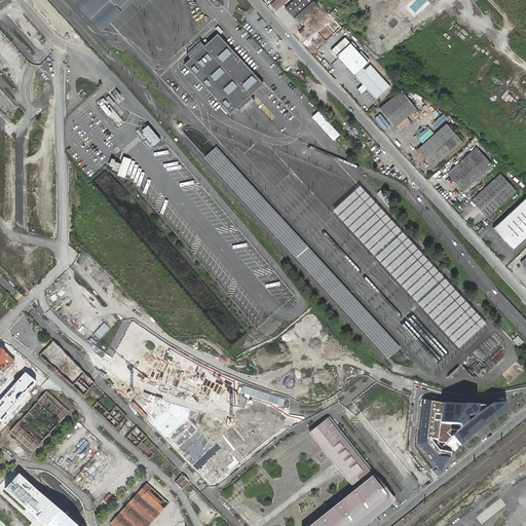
[(77,0),(101,25),(104,21),(110,15),(115,10),(120,6),(126,1),(126,0),(77,0)]
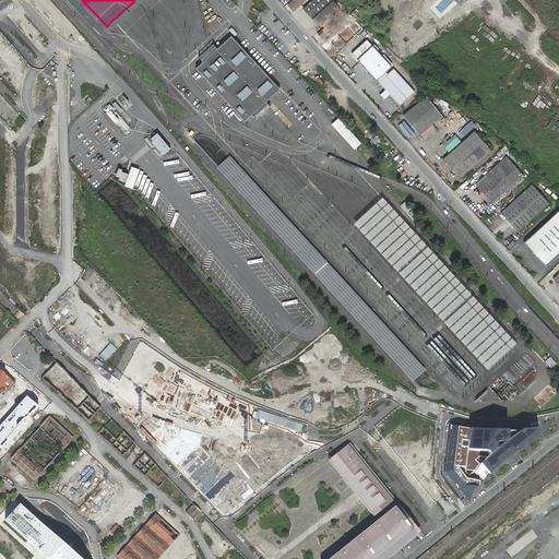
[(304,0),(293,0),(287,6),(293,11),(304,0)]
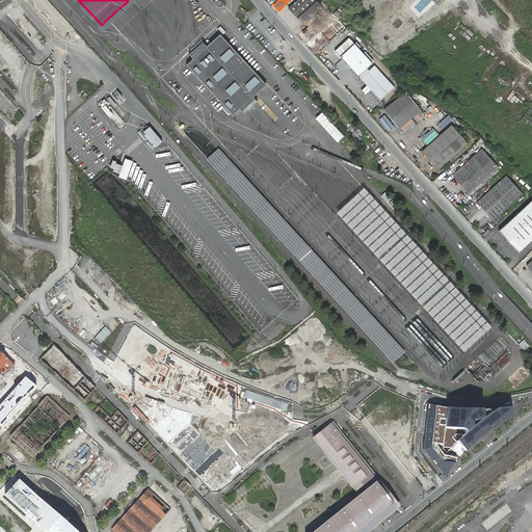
[(297,18),(300,15),(318,1),(316,0),(297,0),(289,8),(297,18)]
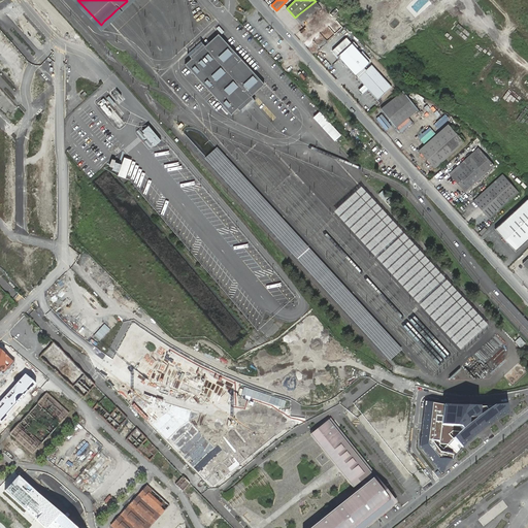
[(298,14),(295,18),(300,23),(320,6),(316,1),(298,14)]
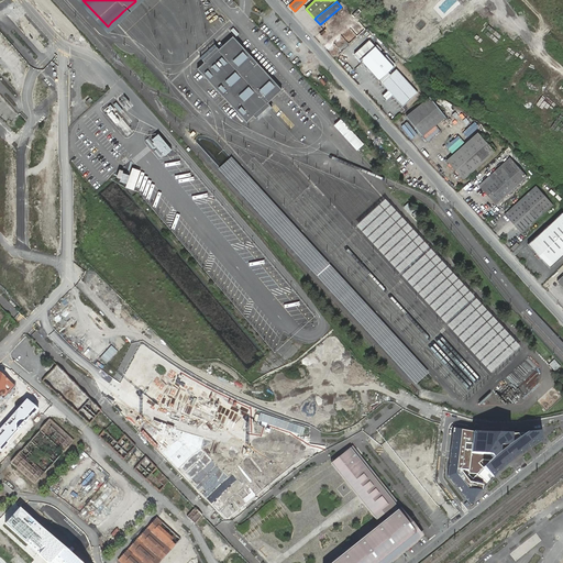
[(353,19),(338,33),(348,44),(363,30),(353,19)]
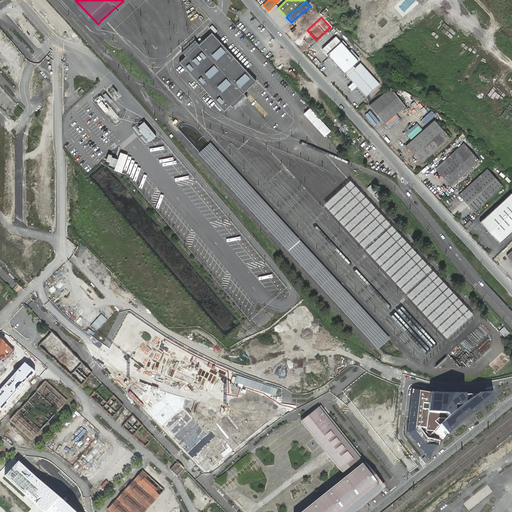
[(198,43),(202,48),(215,36),(211,32),(198,43)]
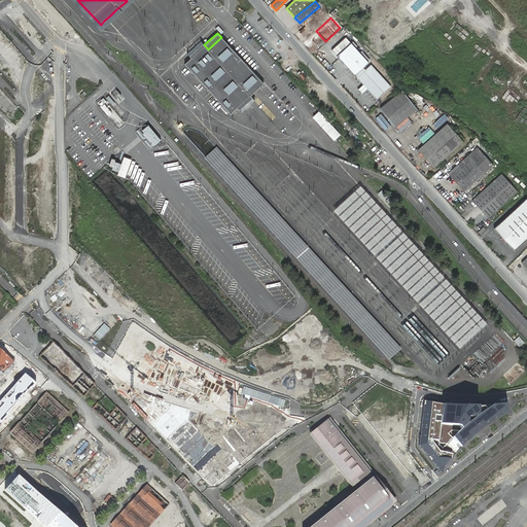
[(192,50),(188,55),(190,57),(183,63),(230,113),(236,107),(239,109),(242,106),(248,101),(252,98),(250,95),(262,82),(221,37),(208,49),(204,44),(202,42),(199,45),(192,50)]
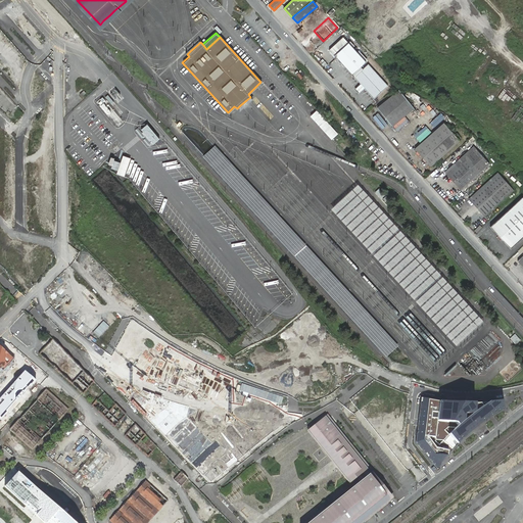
[(340,57),(339,61),(355,79),(364,70),(366,74),(358,81),(364,88),(367,92),(368,92),(373,99),(388,86),(372,67),(368,72),(366,69),(370,65),(351,46),(340,57)]
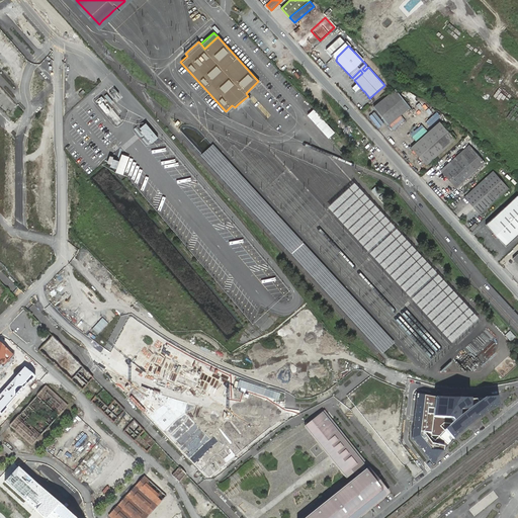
[(77,92),(83,96),(86,91),(80,87),(77,92)]
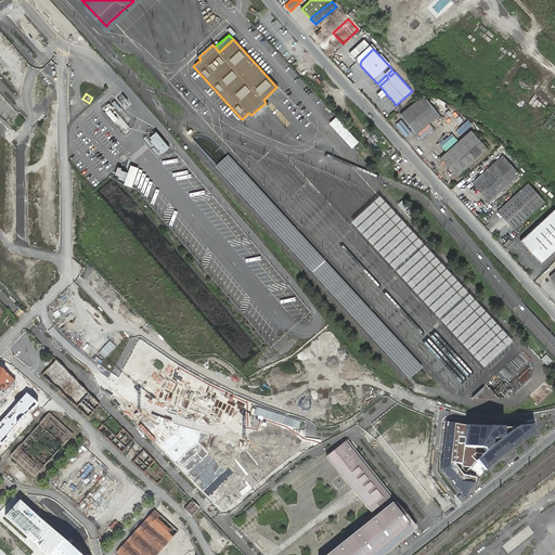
[(423,95),(400,115),(415,133),(439,115),(423,95)]
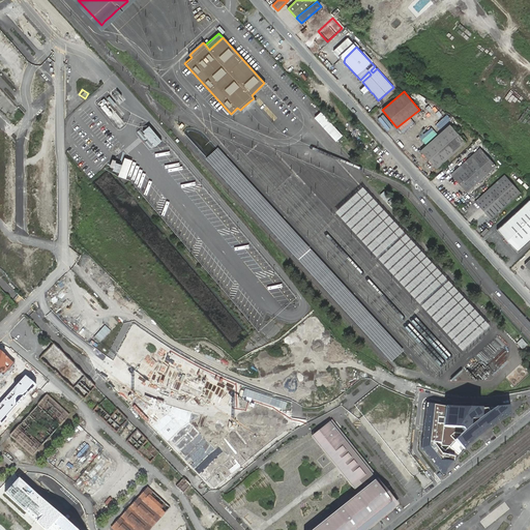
[(498,106),(514,117),(520,110),(503,98),(498,106)]
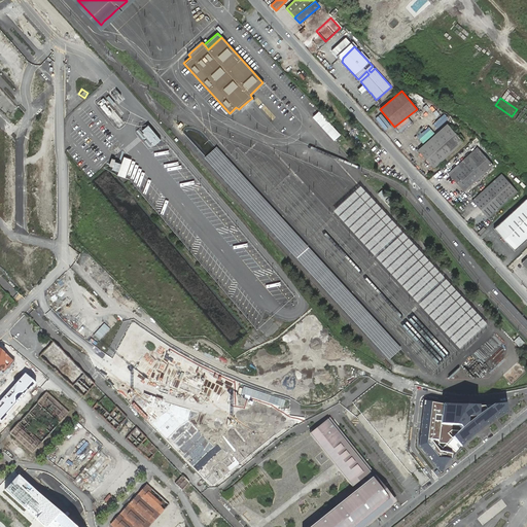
[(98,103),(110,115),(114,111),(102,99),(98,103)]
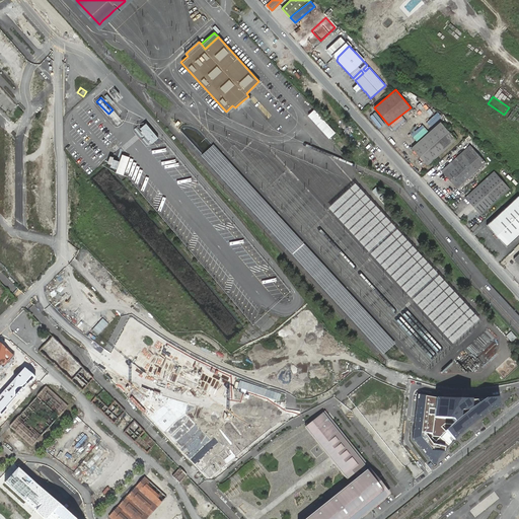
[(308,116),(328,138),(336,133),(314,109),(308,116)]
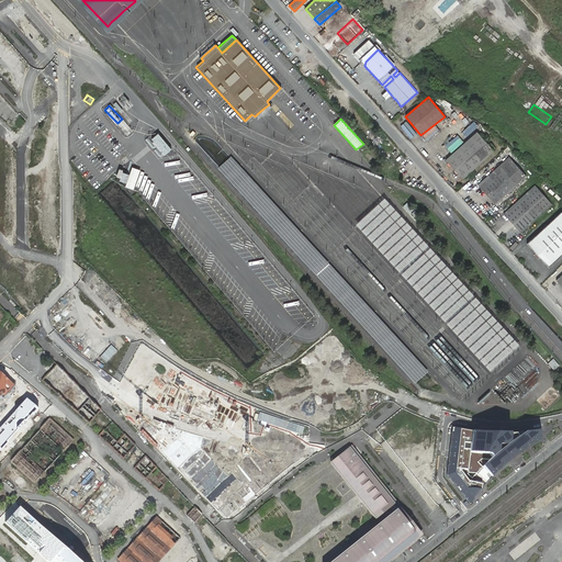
[(127,136),(133,132),(123,120),(117,124),(127,136)]
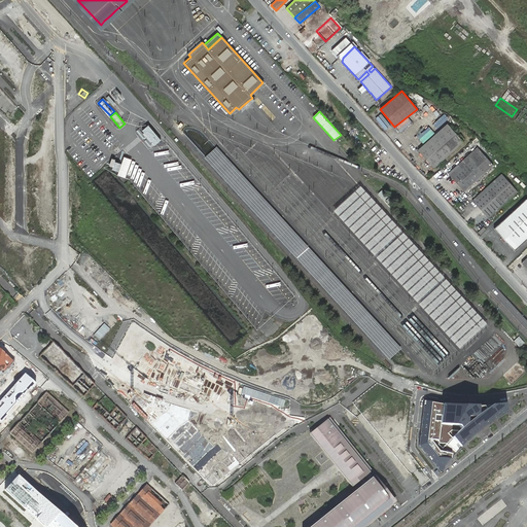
[(151,124),(142,131),(153,146),(163,140),(151,124)]
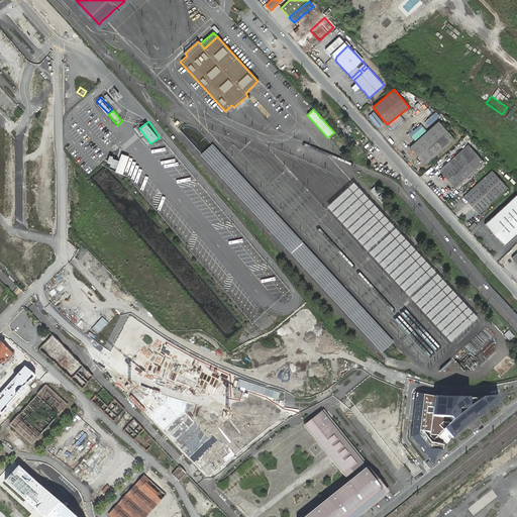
[(410,147),(425,165),(454,139),(439,122),(410,147)]
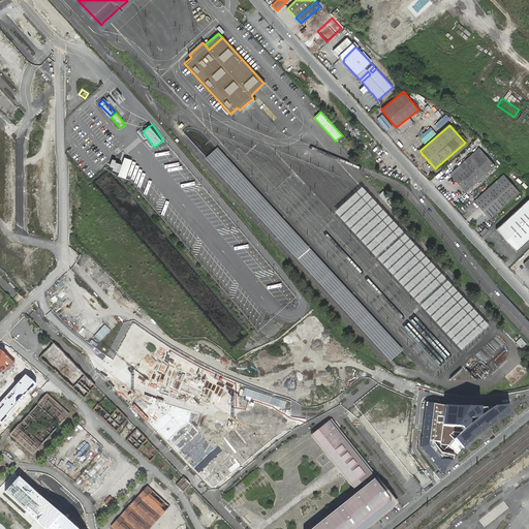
[(460,166),(449,175),(466,192),(486,175),(495,166),(479,149),(460,166)]
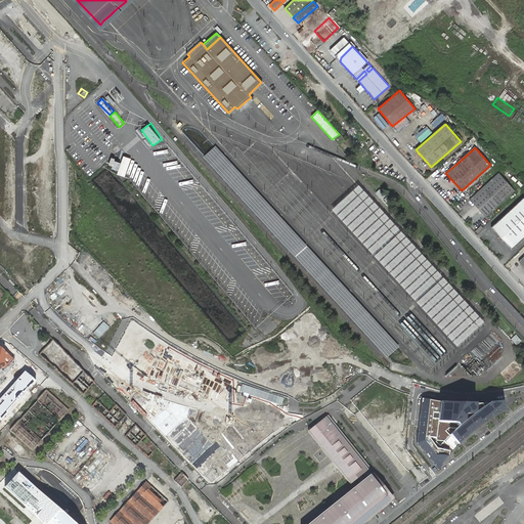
[(118,174),(126,177),(132,158),(124,156),(122,161),(113,158),(110,167),(119,170),(118,174)]
